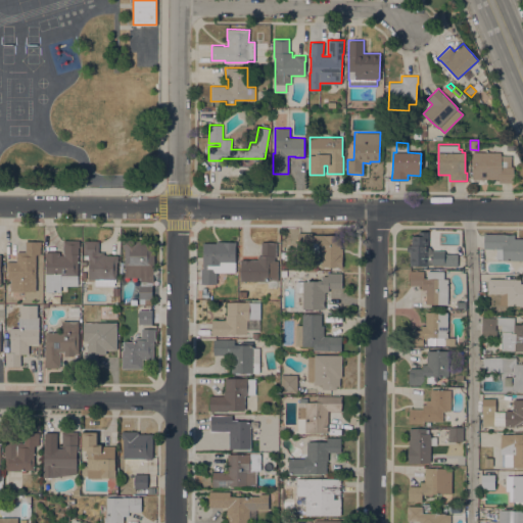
[(501,152),(501,155),(511,155),(511,167),(513,167),(513,182),(498,182),(498,179),(472,179),(472,151),(501,152)]
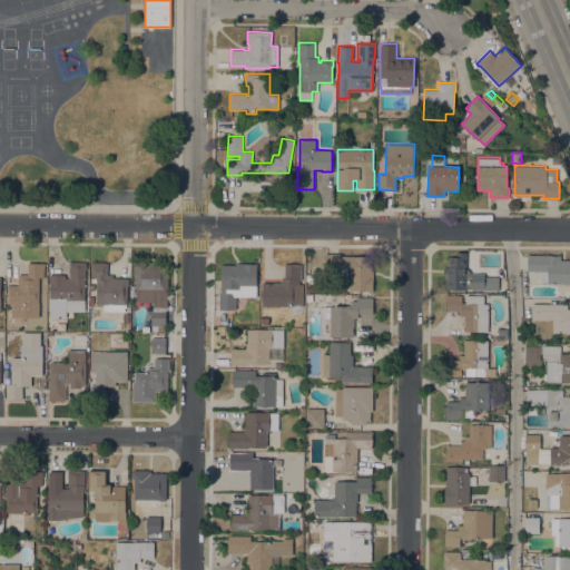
[(350,291),(351,275),(340,275),(340,268),(325,268),(325,253),(340,253),(340,255),(374,256),(373,291),(350,291)]
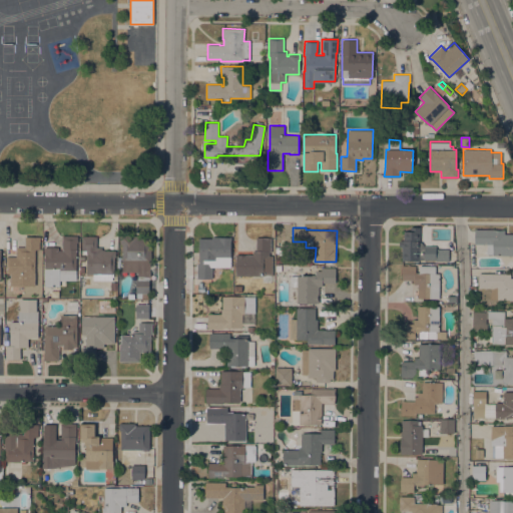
[(424,245),(436,245),(436,249),(448,249),(448,261),(436,261),(436,260),(420,259),(420,261),(402,261),(402,246),(399,246),(400,240),(404,240),(404,231),(411,231),(411,227),(420,227),(420,241),(421,241),(424,245)]
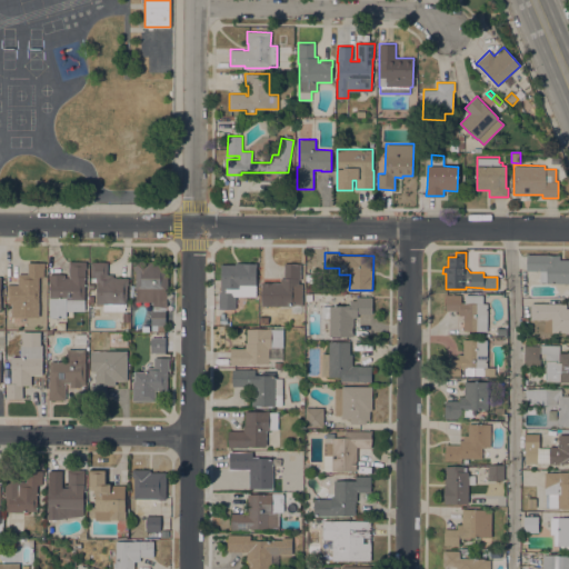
[(560,255),(560,259),(568,259),(568,282),(547,282),(547,281),(539,281),(539,282),(527,282),(527,253),(560,255)]
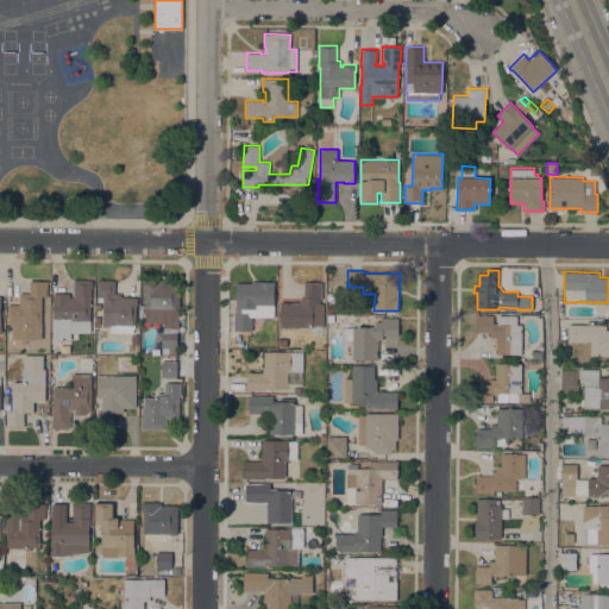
[(145,322),(145,289),(143,289),(143,282),(145,282),(145,278),(163,280),(163,282),(179,282),(179,331),(177,331),(176,353),(168,353),(168,347),(162,347),(162,331),(163,331),(163,322),(145,322)]
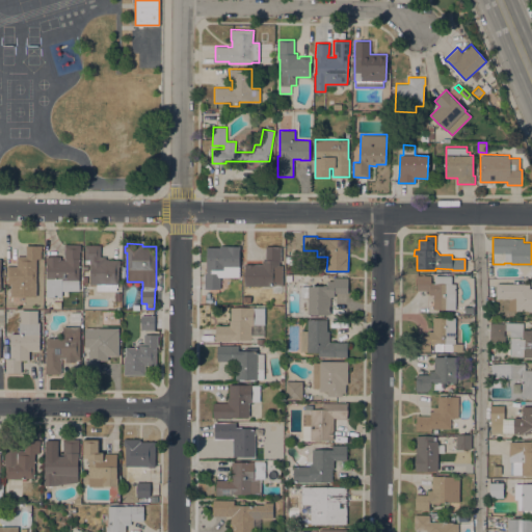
[(47,262),(46,262),(46,256),(60,256),(60,260),(64,260),(64,244),(81,244),(81,250),(79,250),(79,290),(61,290),(61,296),(47,296),(47,262)]
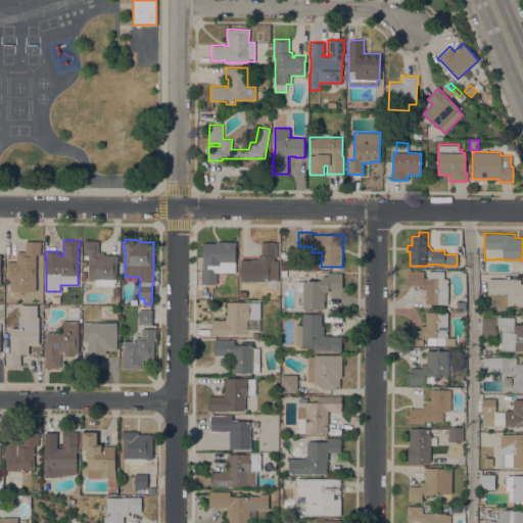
[(94,285),(94,279),(89,279),(89,257),(85,257),(85,255),(84,255),(84,240),(98,240),(98,251),(104,252),(104,254),(107,254),(107,255),(117,255),(117,262),(116,262),(116,279),(114,279),(114,285),(94,285)]
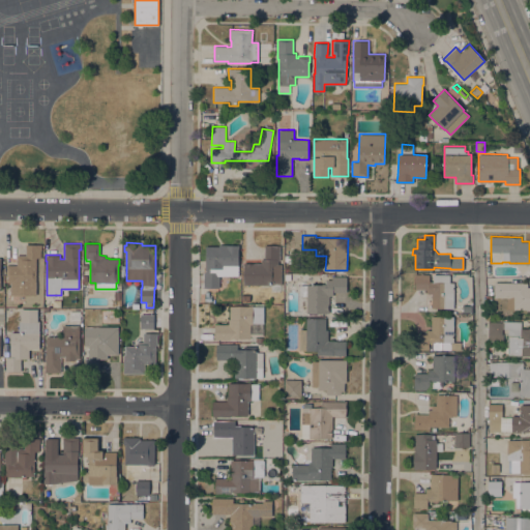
[(36,295),(10,294),(10,284),(8,284),(8,282),(7,282),(7,270),(6,270),(6,265),(17,265),(17,255),(26,255),(26,244),(40,244),(40,257),(36,257),(36,267),(36,295)]
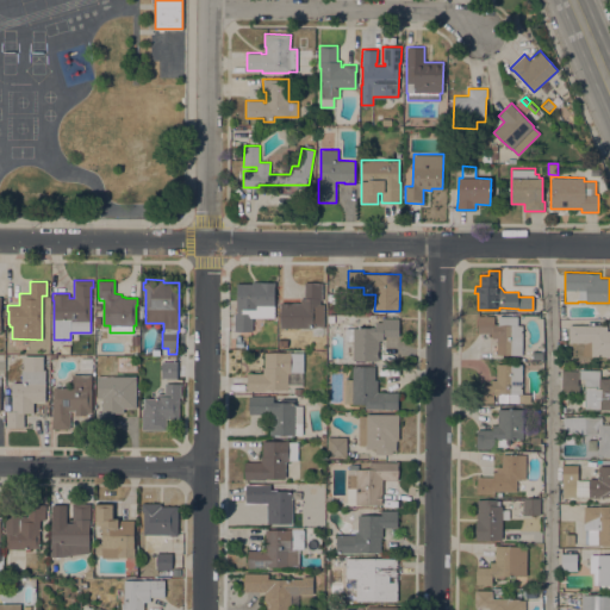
[(251,284),(251,281),(260,281),(260,282),(274,282),(274,317),(251,317),(251,331),(235,331),(235,313),(237,313),(236,282),(251,284)]
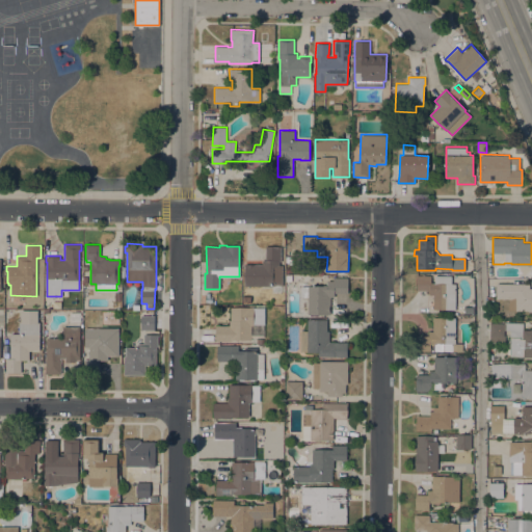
[(244,285),(244,263),(247,263),(262,264),(262,259),(265,259),(265,246),(272,245),(282,246),(282,261),(280,261),(280,265),(283,265),(283,286),(244,285)]
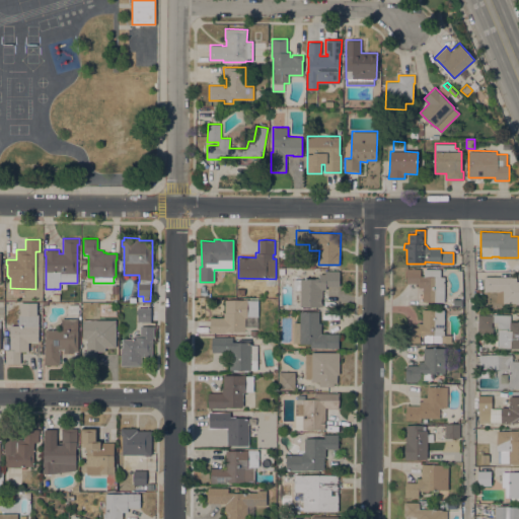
[(444,301),(423,301),(423,287),(419,287),(419,283),(406,283),(406,269),(421,269),(420,275),(424,276),(424,269),(440,269),(440,277),(445,277),(444,301)]
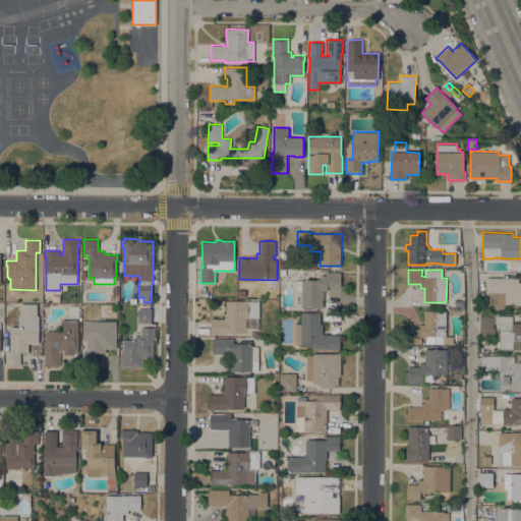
[(301,307),(301,290),(294,290),(295,280),(301,280),(301,279),(316,279),(316,278),(321,278),(321,272),(326,273),(326,272),(341,272),(341,287),(328,287),(328,290),(324,290),(323,307),(301,307)]
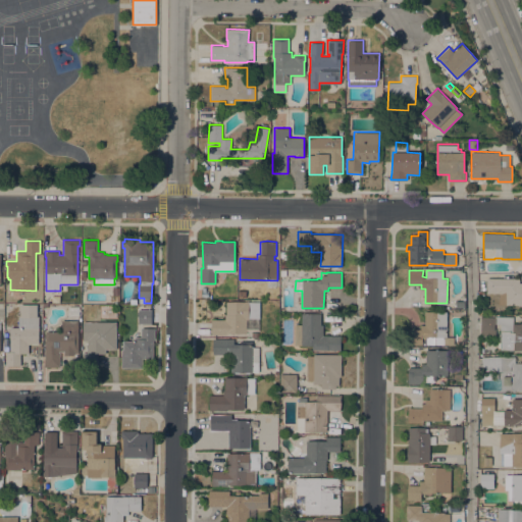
[(520,278),(520,282),(521,282),(521,304),(499,304),(499,293),(486,293),(486,277),(520,278)]
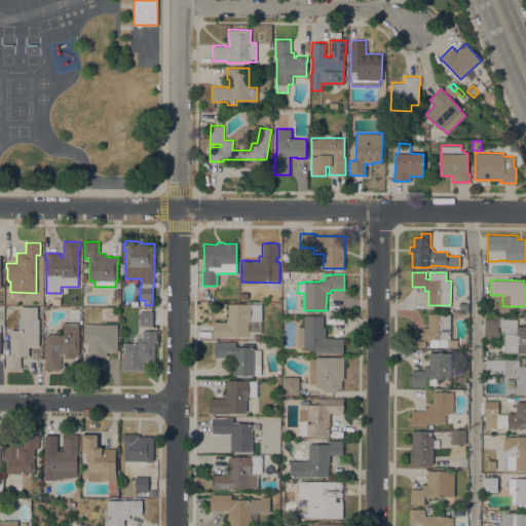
[(251,320),(251,321),(248,321),(248,335),(230,335),(230,336),(228,336),(228,337),(213,337),(214,322),(226,322),(227,316),(228,316),(228,303),(246,303),(246,302),(251,302),(251,304),(261,304),(261,320),(251,320)]
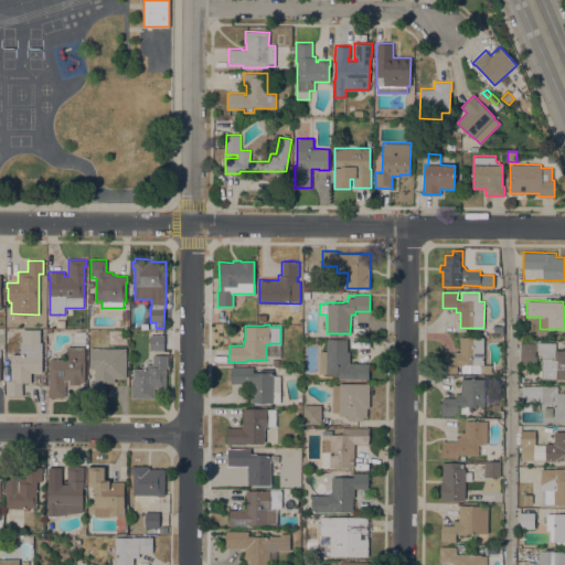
[(163,334),(163,350),(150,350),(150,334),(163,334)]
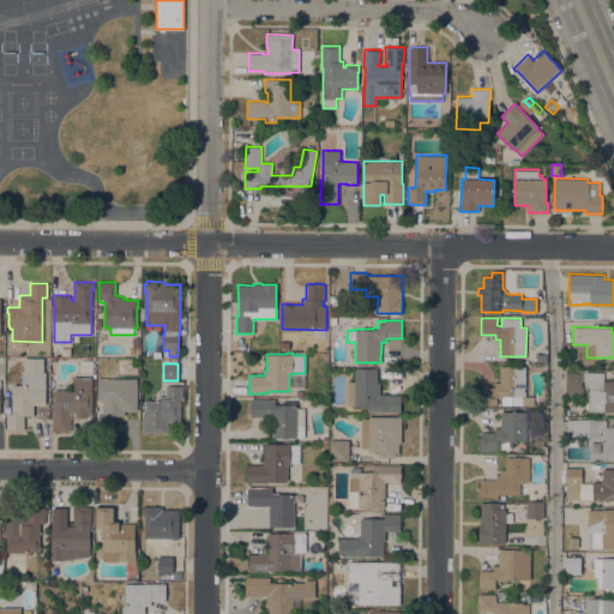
[(482,405),(482,387),(488,387),(495,387),(495,383),(499,383),(500,367),(525,367),(525,397),(535,397),(534,407),(501,405),(501,397),(497,397),(497,405),(482,405)]
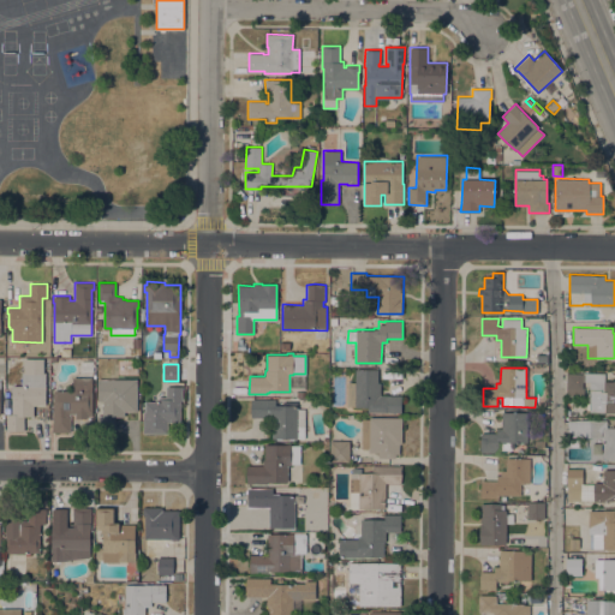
[(368,412),(368,406),(346,406),(346,382),(356,382),(356,369),(378,369),(377,382),(381,382),(381,394),(401,395),(401,412),(368,412)]
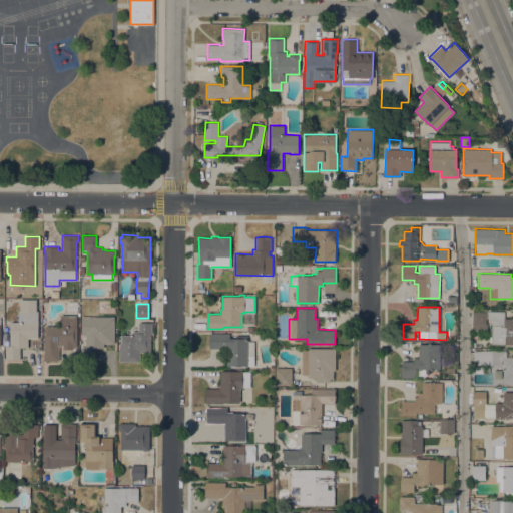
[(512,315),(512,314),(512,316),(503,316),(503,318),(512,318),(512,317),(512,344),(491,344),(491,342),(489,342),(489,337),(492,337),(492,334),(490,334),(490,331),(492,331),(492,328),(487,328),(487,330),(472,329),(472,309),(503,309),(503,308),(512,308),(512,315)]
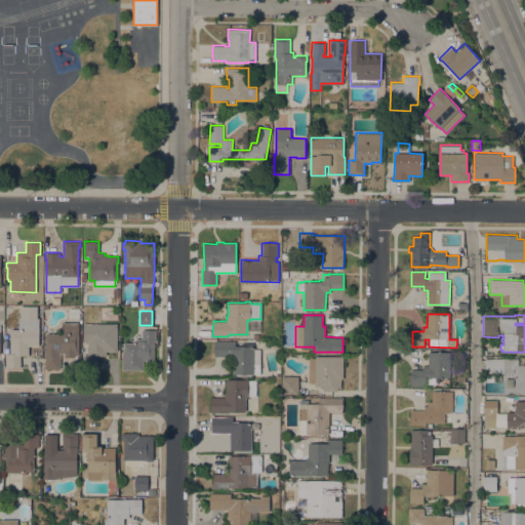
[(10,330),(18,330),(18,318),(39,318),(39,338),(40,338),(40,347),(30,347),(30,357),(22,356),(21,368),(5,368),(5,360),(6,360),(6,353),(10,353),(10,330)]
